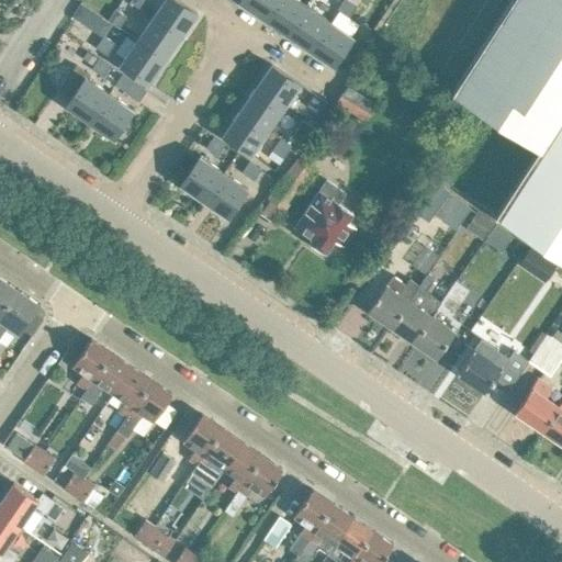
[(164,0),(153,18),(181,37),(198,13),(178,0),(164,0)]
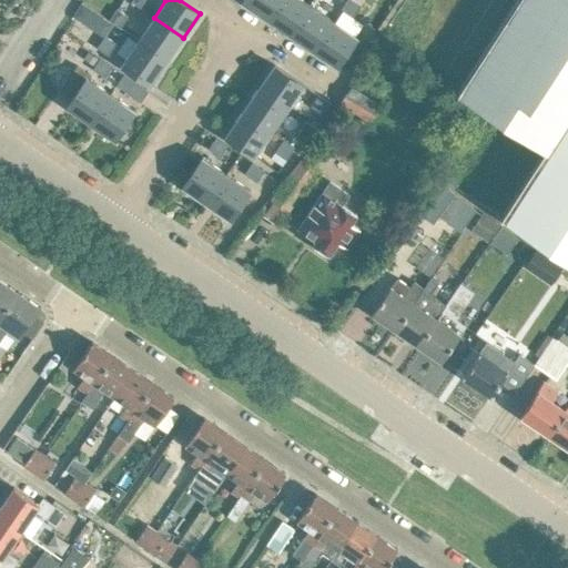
[(266,18),(277,0),(243,0),(243,2),(266,18)]
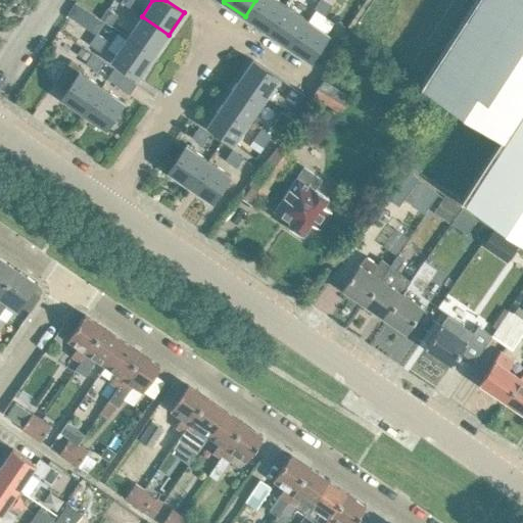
[(267,31),(285,3),(280,0),(255,0),(245,16),(267,31)]
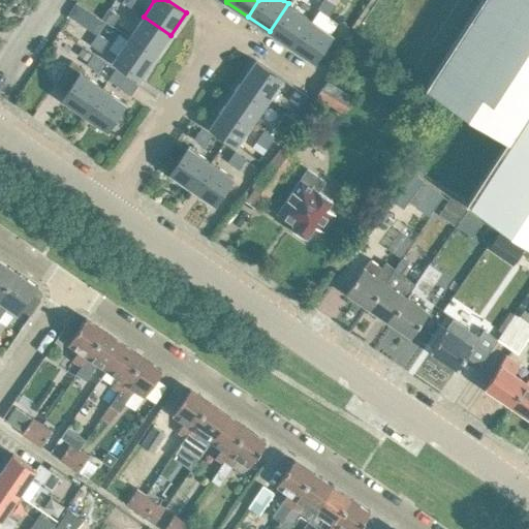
[(336,5),(328,0),(322,0),(317,8),(329,16),(336,5)]
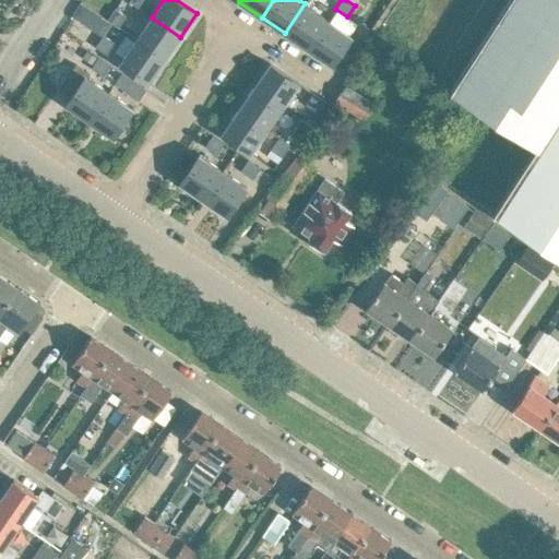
[(558,0),(509,0),(451,91),(535,145),(494,211),(558,252),(558,0)]
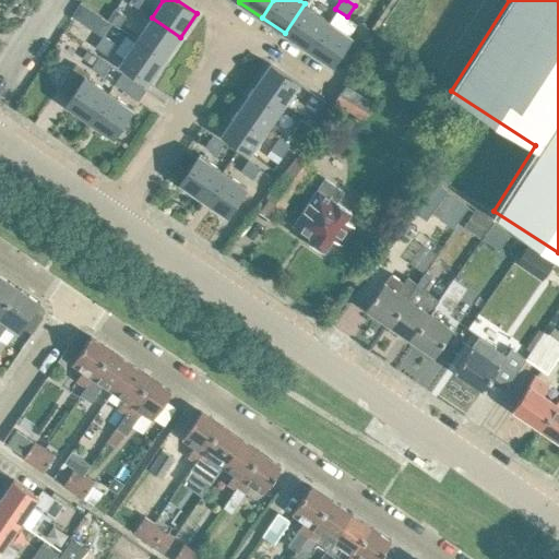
[(87,19),(92,12),(80,3),(71,15),(78,21),(87,19)]
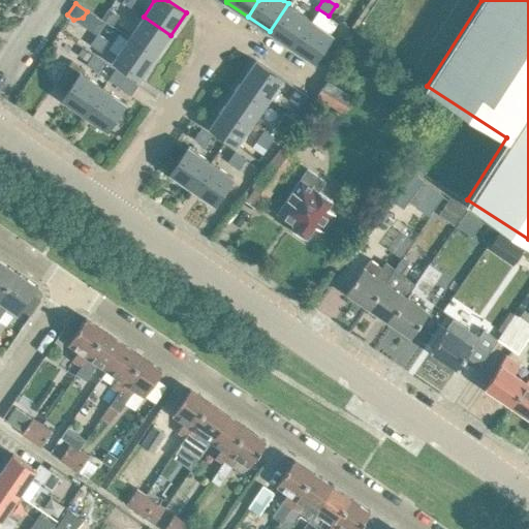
[(291,47),(311,19),(288,3),(270,31),(291,47)]
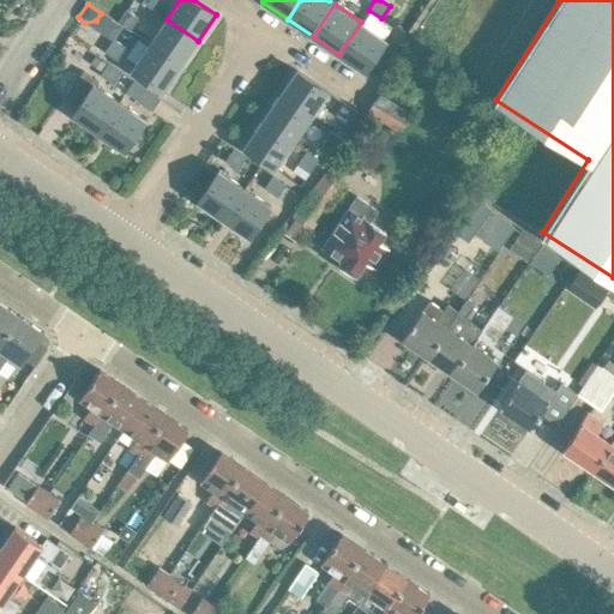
[(118,20),(130,29),(139,17),(127,7),(118,20)]
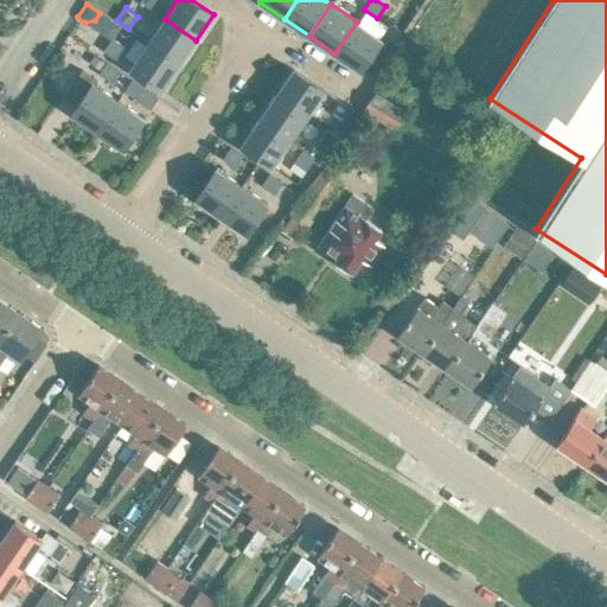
[(178,65),(196,40),(165,19),(147,44),(178,65)]
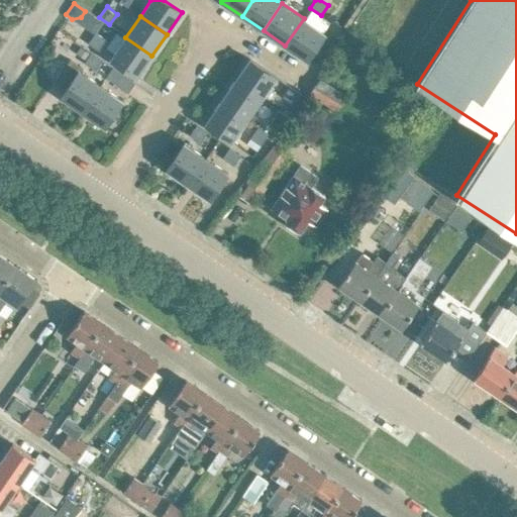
[(304,18),(285,45),(307,60),(325,32),(304,18)]
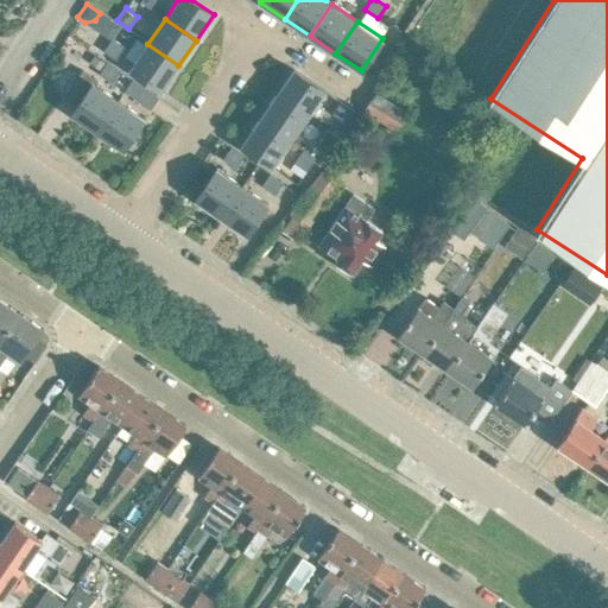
[(102,49),(114,58),(124,45),(112,37),(102,49)]
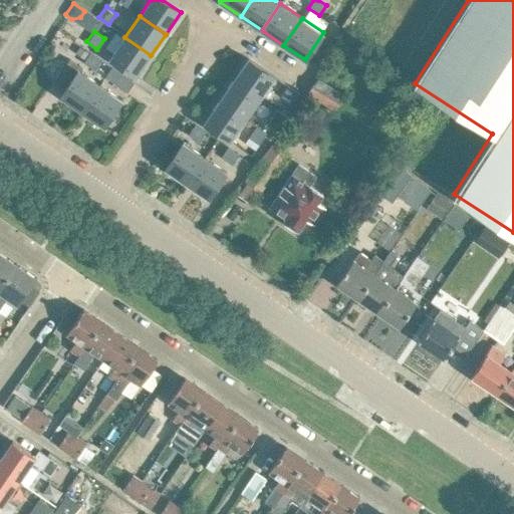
[(137,76),(151,55),(124,37),(110,58),(137,76)]
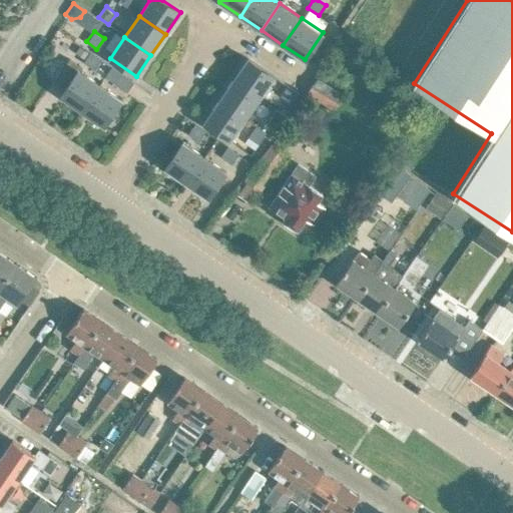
[(101,58),(90,50),(83,60),(94,68),(101,58)]
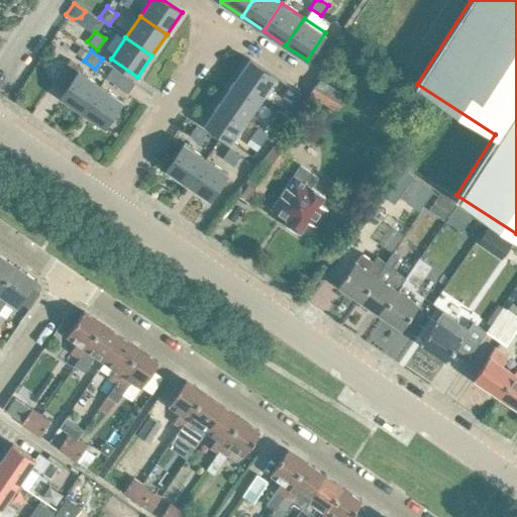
[(78,107),(96,81),(81,71),(83,68),(71,59),(57,80),(68,88),(62,96),(78,107)]
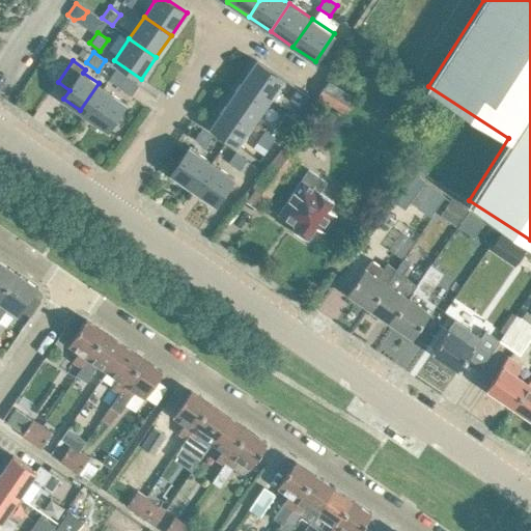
[(242,83),(269,102),(283,79),(257,60),(242,83)]
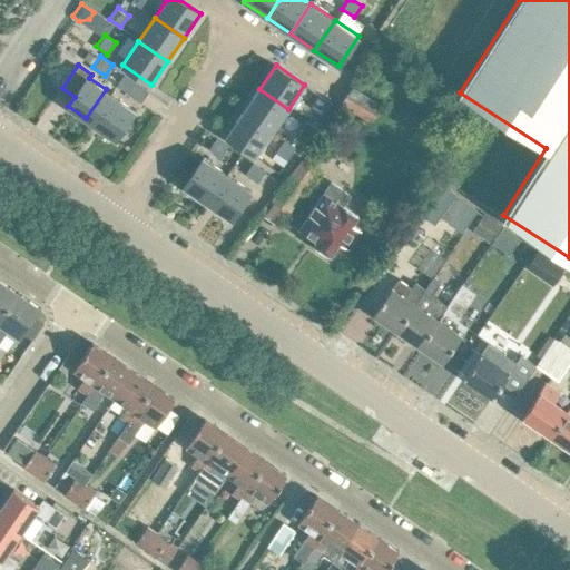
[(148,91),(124,75),(117,85),(141,101),(148,91)]
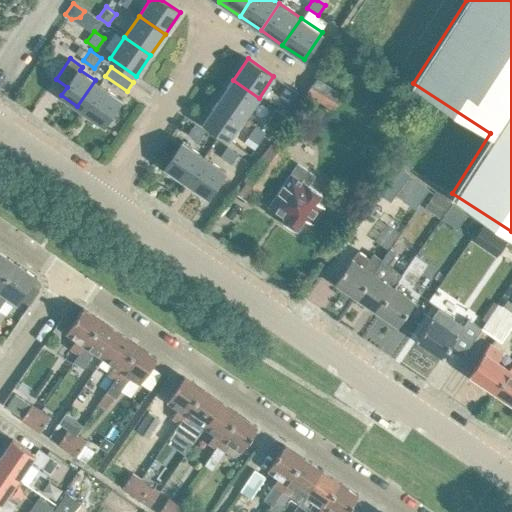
[(95,80),(77,106),(104,125),(122,99),(95,80)]
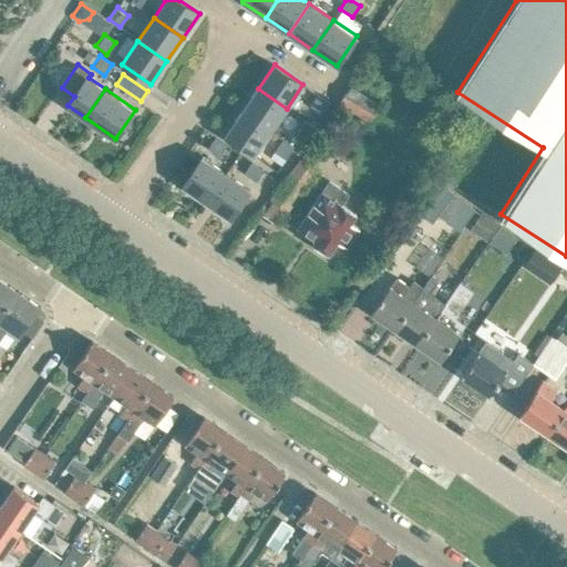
[(270,132),(287,109),(258,89),(241,112),(270,132)]
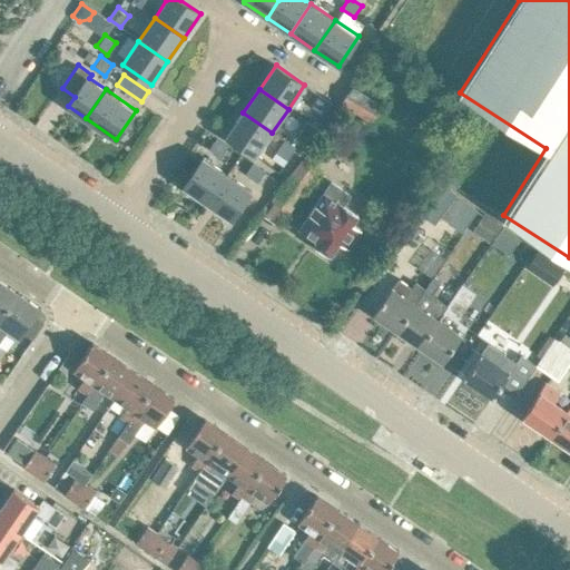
[(331,104),(320,96),(312,108),(323,115),(331,104)]
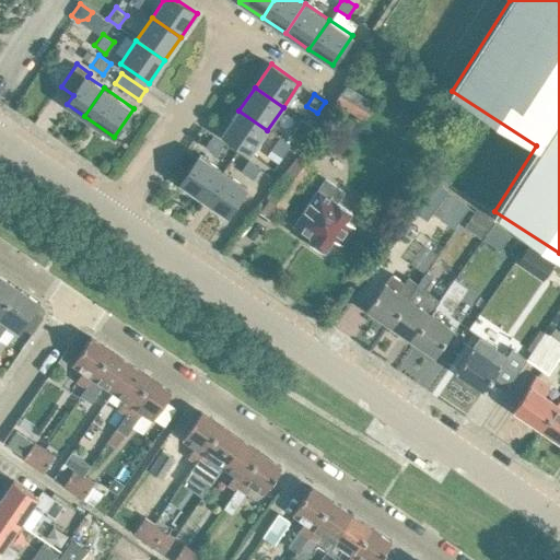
[(251,154),(267,130),(238,111),(222,135),(251,154)]
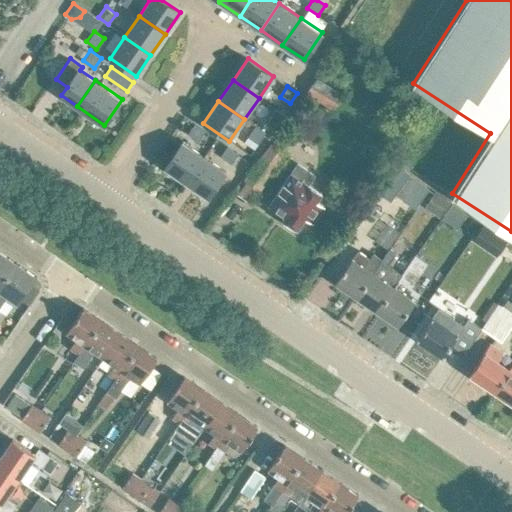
[(278,127),(285,118),(286,116),(275,109),(267,120),(278,127)]
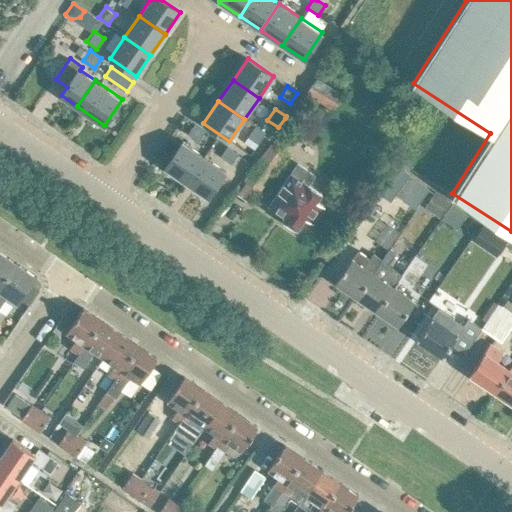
[(187,134),(198,141),(204,131),(193,124),(187,134)]
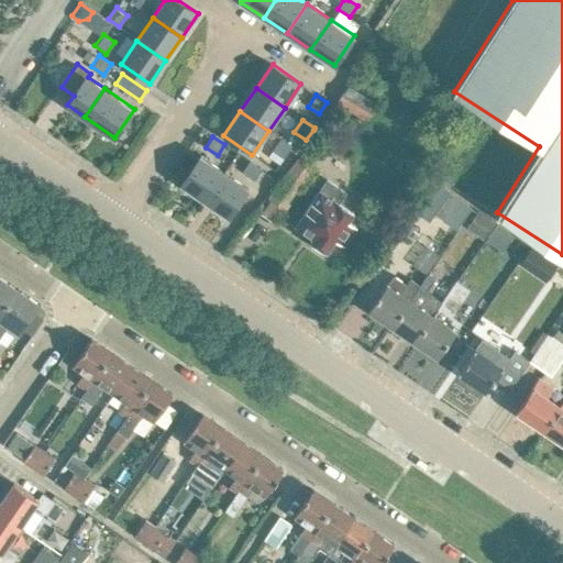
[(272,151),(283,158),(291,147),(280,139),(272,151)]
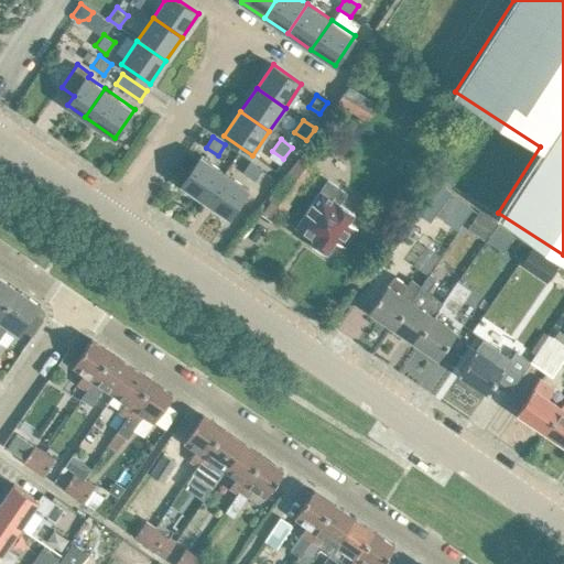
[(205,201),(225,172),(202,155),(182,184),(205,201)]
